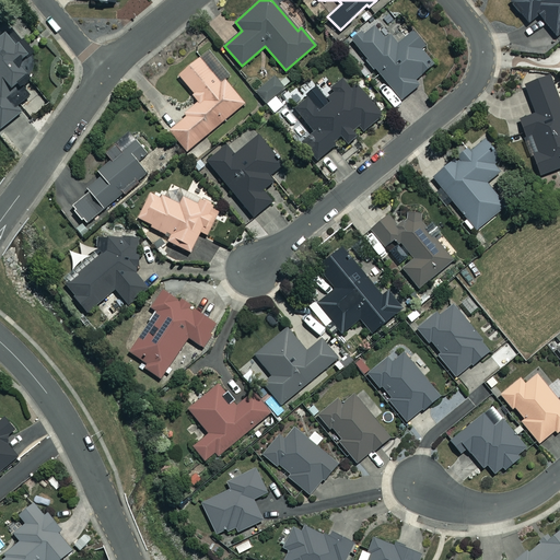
[(559,33),(559,0),(511,0),(510,1),(527,23),(538,15),(556,36),(559,33)]
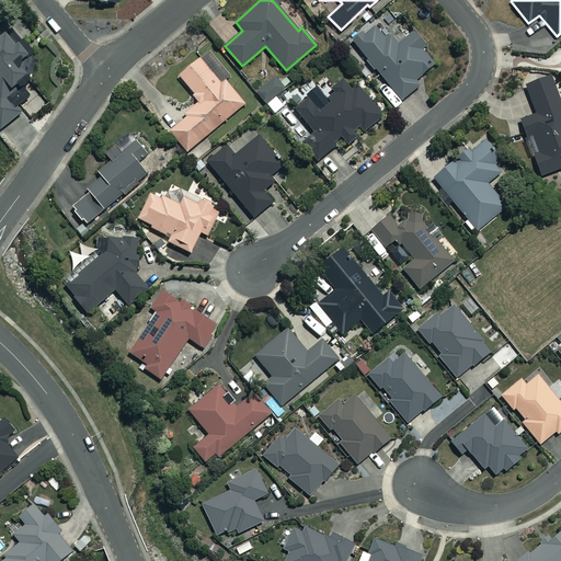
[(398,45),(378,22),(354,43),(401,100),(420,86),(414,79),(435,63),(423,47),(425,46),(413,32),(398,45)]
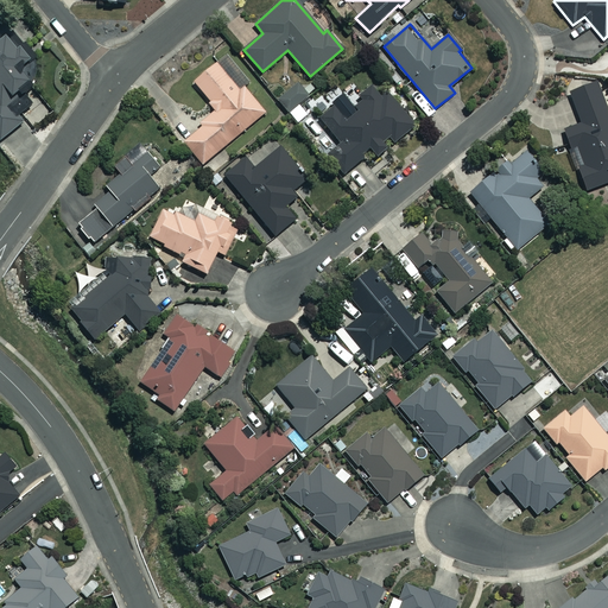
[(26,119),(13,103),(32,87),(17,68),(27,59),(6,33),(0,37),(0,139),(0,140),(26,119)]
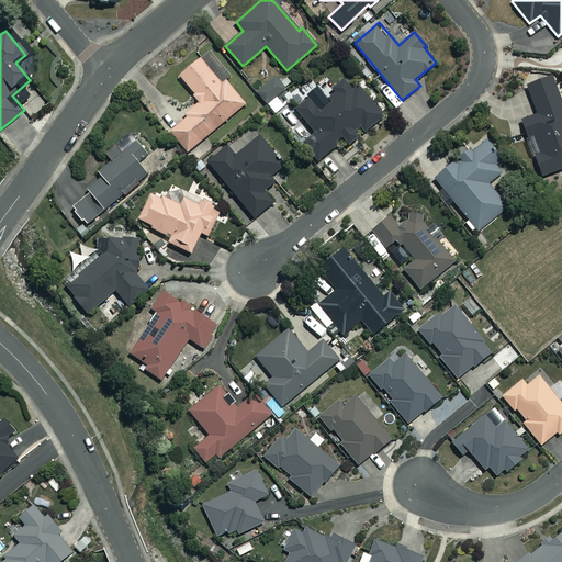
[(191,96),(198,103),(183,115),(186,117),(170,131),(188,152),(245,103),(225,79),(221,83),(200,58),(179,76),(193,93),(191,96)]
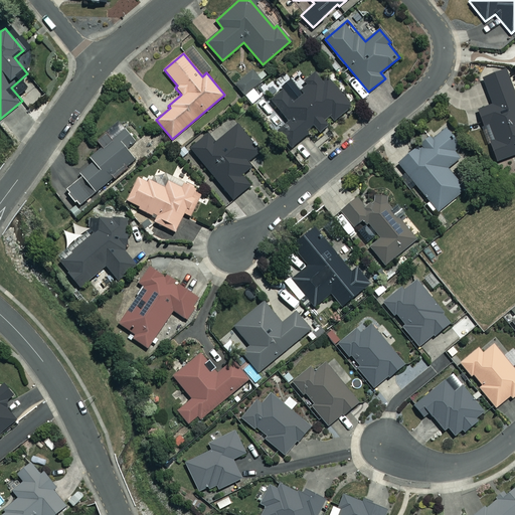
[(261,81),(251,69),(234,81),(243,95),(261,81)]
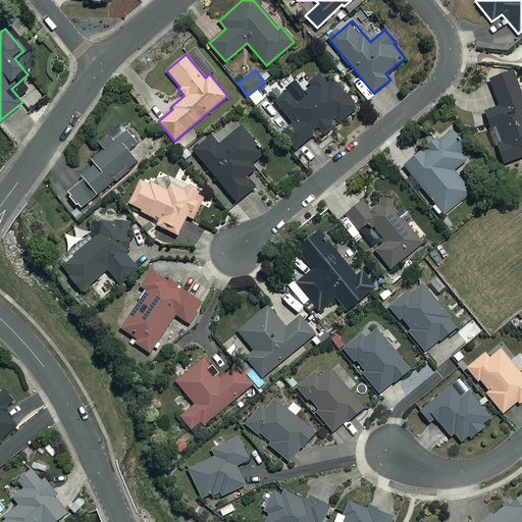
[(521,156),(521,96),(512,70),(488,80),(499,106),(484,111),(490,128),(494,126),(501,142),(496,144),(504,163),(521,156)]
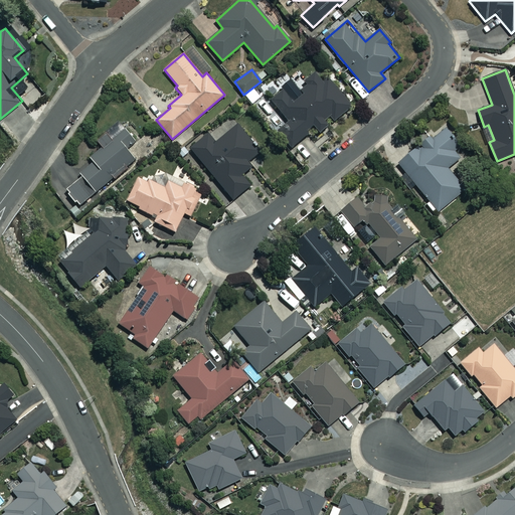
[(324,82),(317,74),(301,90),(304,93),(293,102),(282,90),(269,102),(288,123),(278,132),(292,147),(314,127),(321,134),(329,126),(326,123),(331,118),(335,122),(352,106),(328,79),(324,82)]
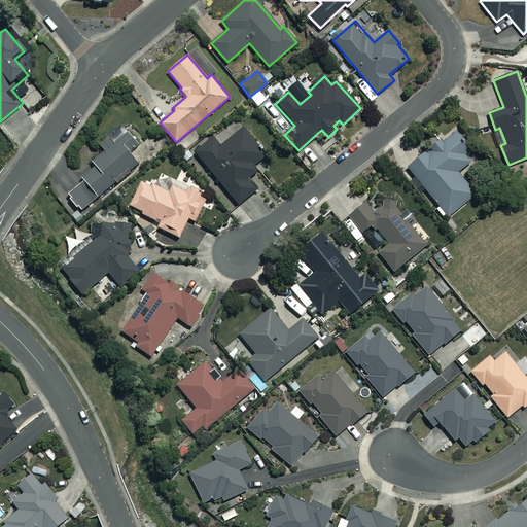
[(99,123),(109,132),(118,123),(109,112),(99,123)]
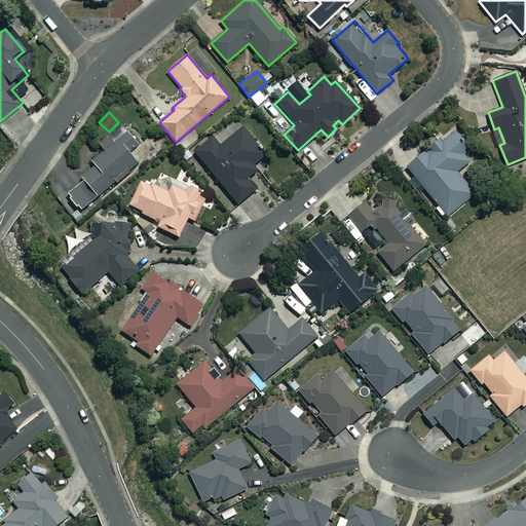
[(70,196),(68,198),(76,208),(79,205),(81,210),(138,163),(128,153),(138,146),(120,124),(99,143),(105,150),(91,160),(95,164),(81,176),(84,179),(68,193),(70,196)]
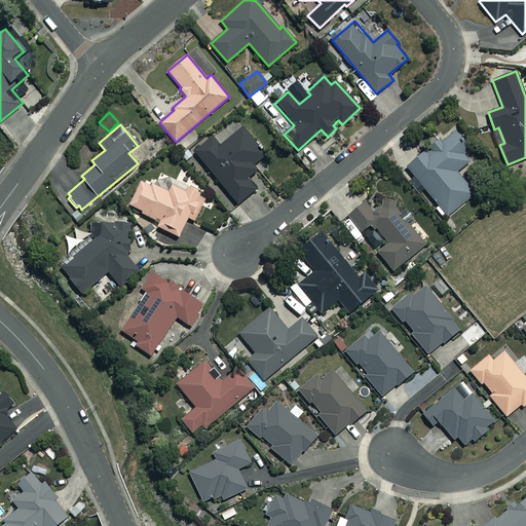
[(264,155),(242,127),(219,146),(213,137),(194,151),(237,205),(257,189),(248,177),(257,170),(253,164),(264,155)]
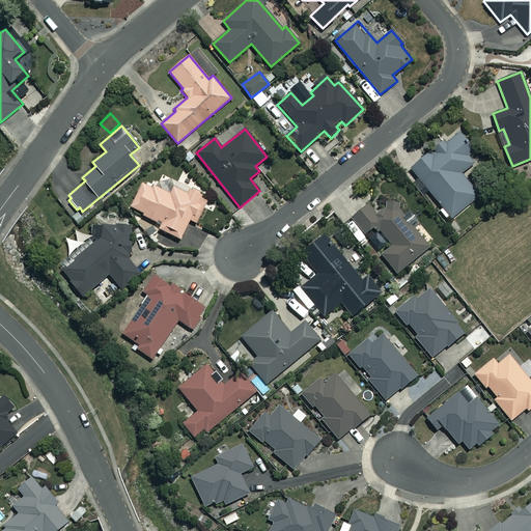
[(475,150),(459,132),(448,141),(441,143),(411,168),(443,207),(440,211),(448,220),(479,194),(462,173),(474,163),(468,156),(475,150)]
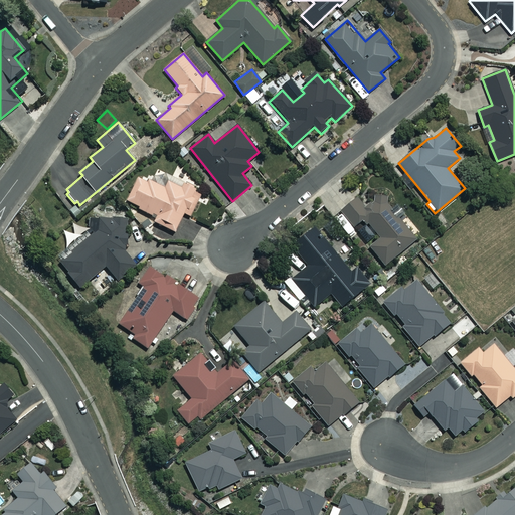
[(177,183),(172,194),(137,178),(126,200),(138,206),(137,209),(153,216),(153,214),(157,216),(154,221),(175,231),(184,212),(190,216),(201,193),(177,183)]
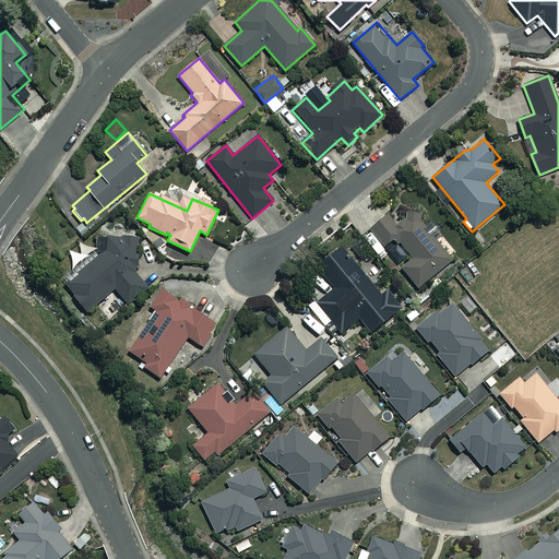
[(451,259),(411,213),(397,224),(388,214),(367,232),(381,249),(394,238),(413,258),(401,268),(418,288),(451,259)]
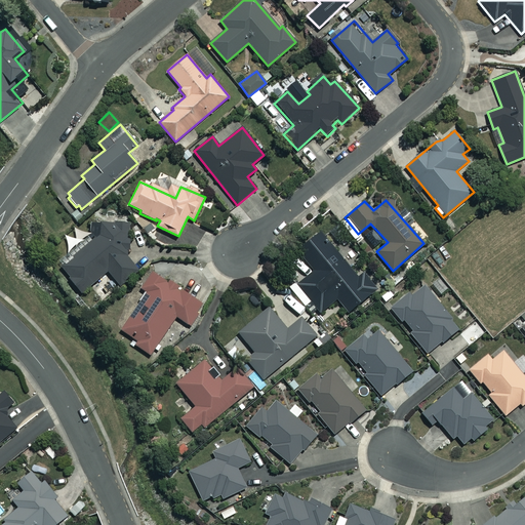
[(130,252),(129,244),(139,234),(123,216),(116,224),(93,224),(90,242),(62,268),(84,293),(108,272),(120,285),(138,270),(126,256),(130,252)]
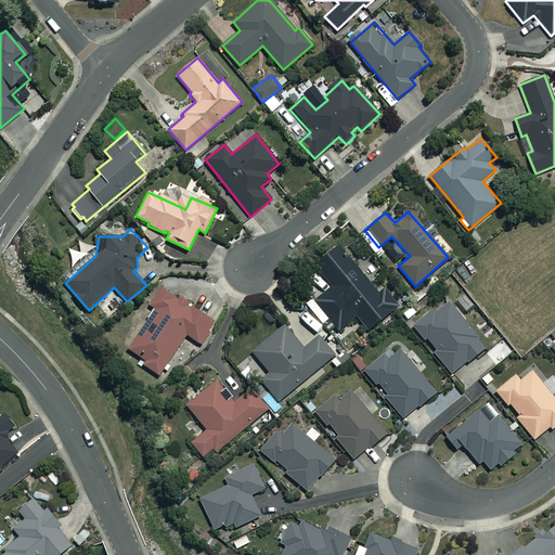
[(378,293),(338,245),(314,266),(332,286),(314,300),(340,331),(357,318),(368,331),(398,306),(384,288),(378,293)]
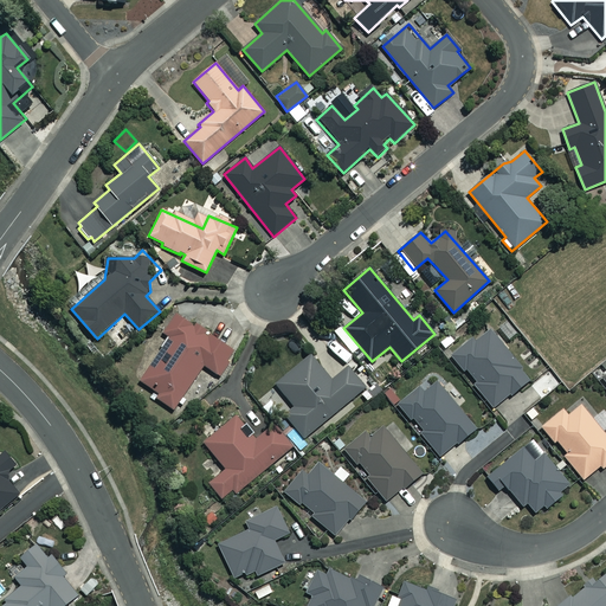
[(220,376),(236,354),(176,313),(163,333),(171,337),(140,381),(159,394),(156,397),(174,408),(205,366),(220,376)]
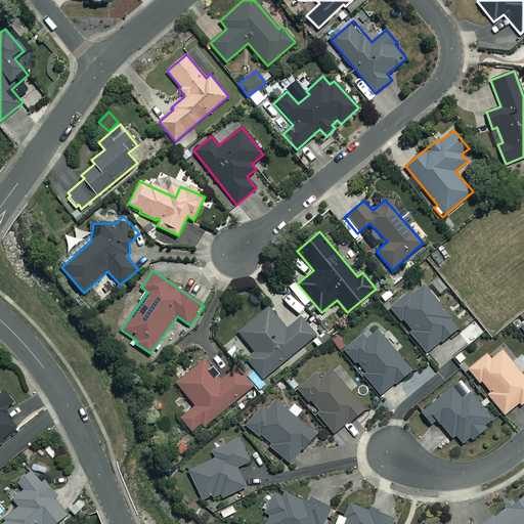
[(457,326),(422,281),(390,307),(401,320),(403,318),(411,330),(408,332),(425,353),(457,326)]
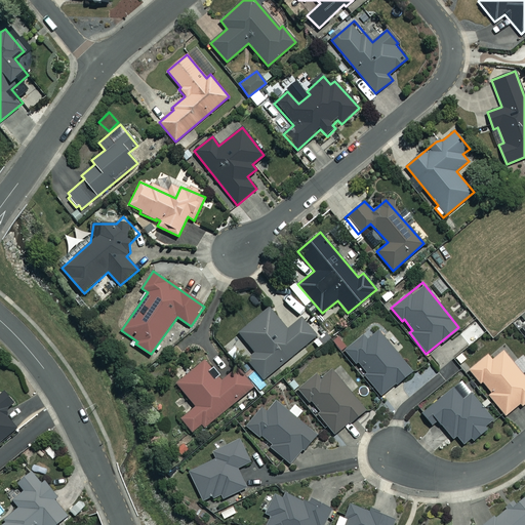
[(287,329),(271,308),(240,332),(255,352),(246,359),(263,379),(316,336),(301,318),(287,329)]
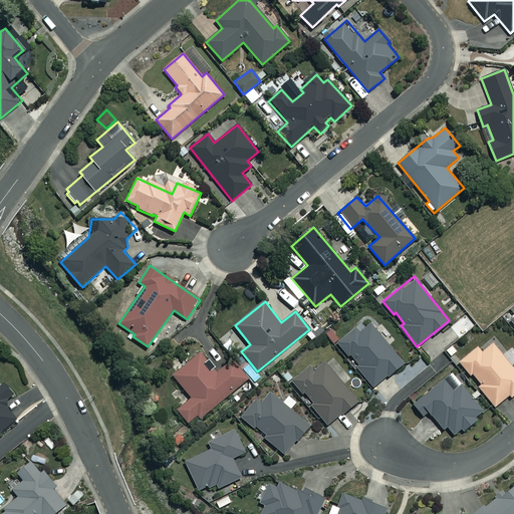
[(403,362),(369,323),(361,330),(357,326),(338,343),(357,366),(356,367),(372,388),(403,362)]
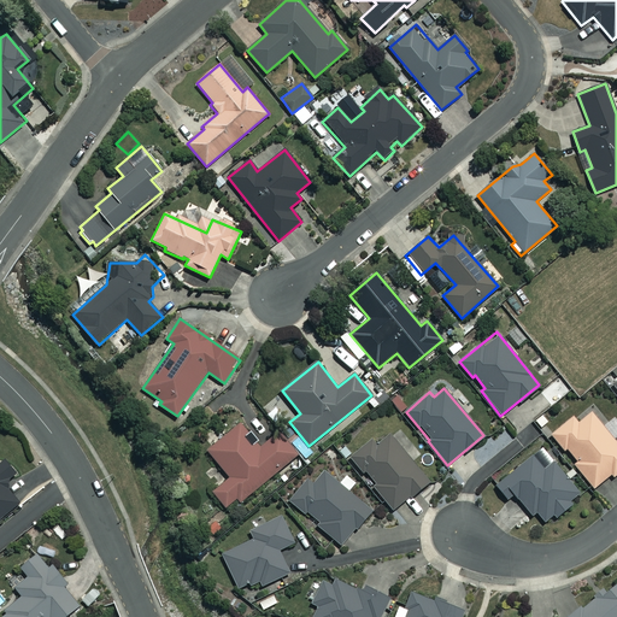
[(616,472),(616,444),(591,412),(579,423),(573,417),(551,434),(564,451),(566,448),(577,460),(574,464),(594,488),(611,474),(613,476),(616,472)]
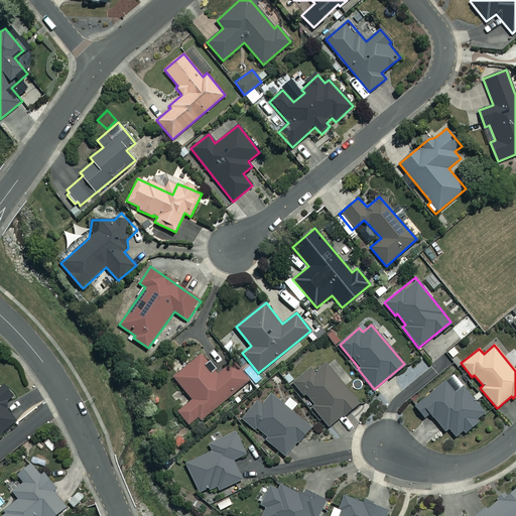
[(218,373),(202,354),(173,376),(191,399),(177,410),(190,426),(249,380),(233,361),(218,373)]
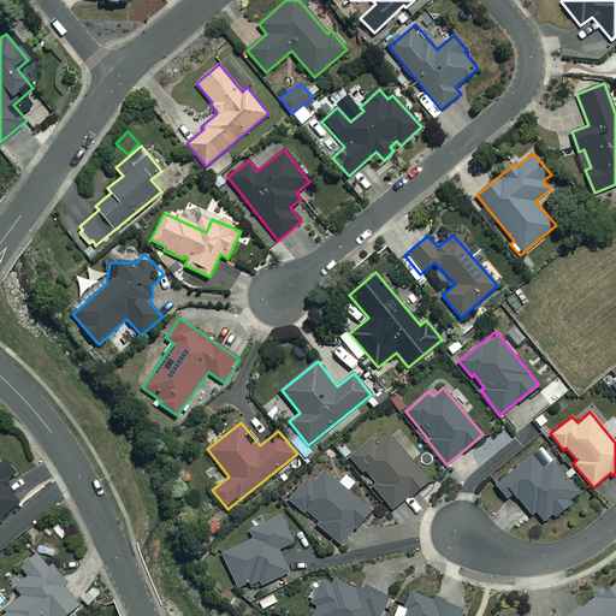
[(361,473),(365,471),(373,481),(371,484),(391,510),(427,480),(388,432),(374,443),(372,439),(349,457),(361,473)]
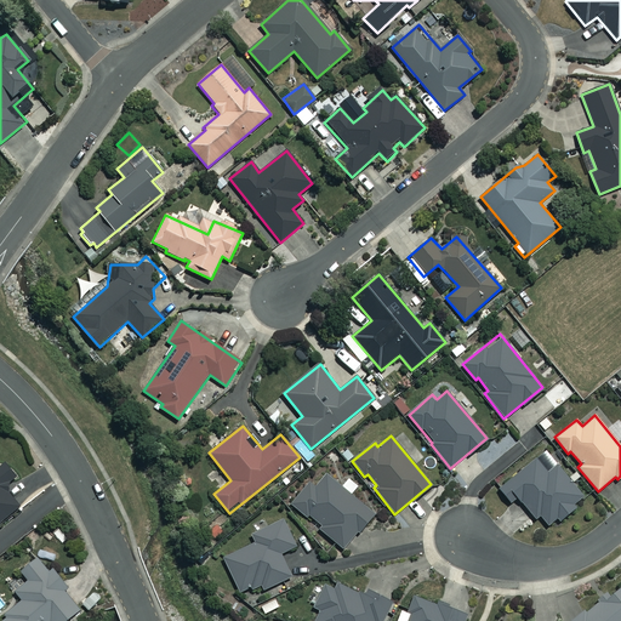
[(18,477),(0,454),(0,524),(22,507),(6,488),(18,477)]
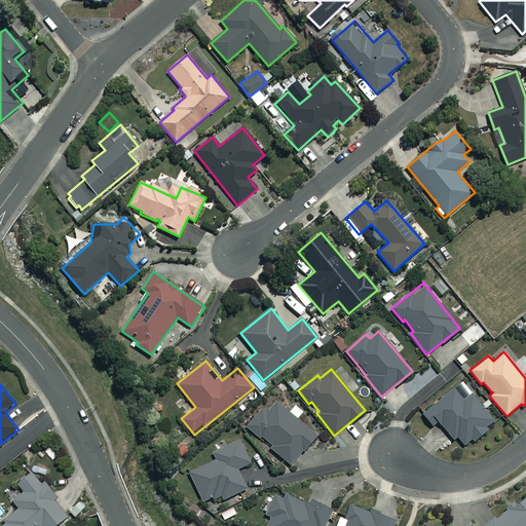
[(463,400),(454,388),(423,414),(433,425),(438,421),(453,440),(457,437),(465,447),(496,421),(472,392),(463,400)]
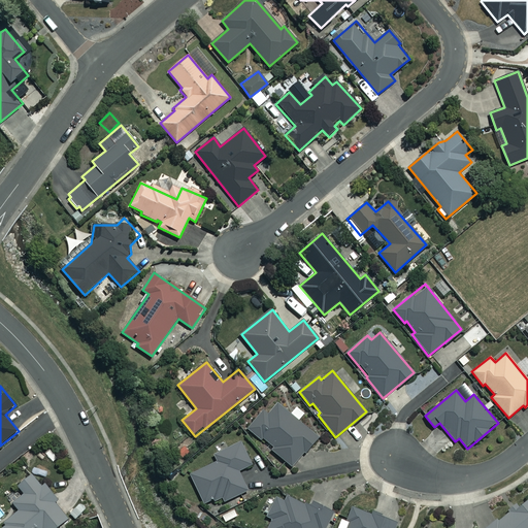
[(299,421),(274,398),(248,428),(261,439),(263,437),(273,447),(271,449),(291,466),(320,435),(301,419),(299,421)]
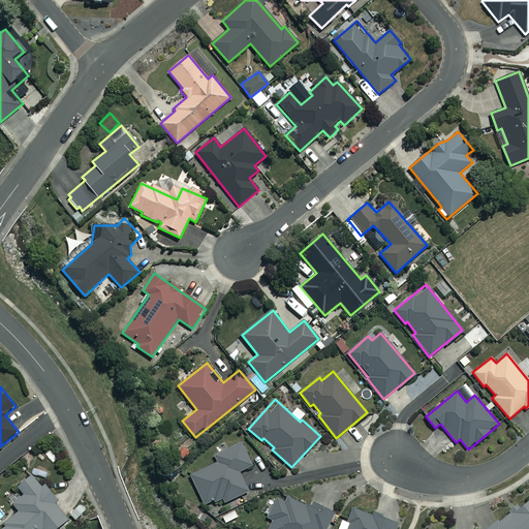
[(252,465),(242,443),(215,456),(217,462),(190,474),(205,505),(222,497),(224,502),(249,491),(240,471),(252,465)]
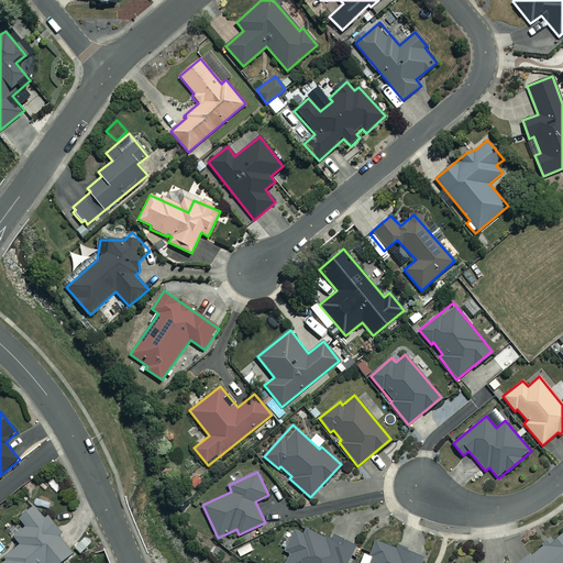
[(66,509),(57,497),(50,503),(57,515),(66,509)]
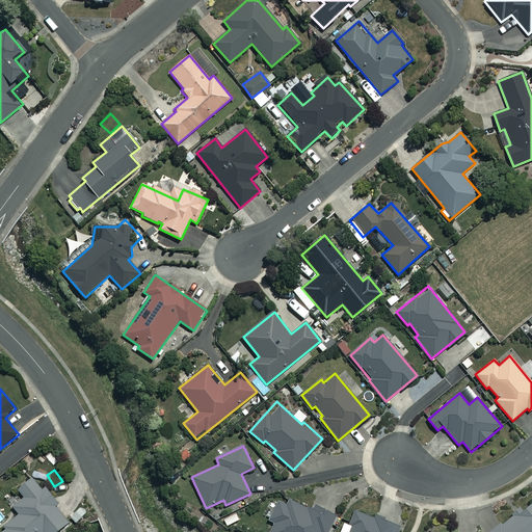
[(41,490),(31,479),(18,489),(24,498),(12,507),(19,514),(0,529),(0,531),(55,531),(70,522),(44,488),(41,490)]
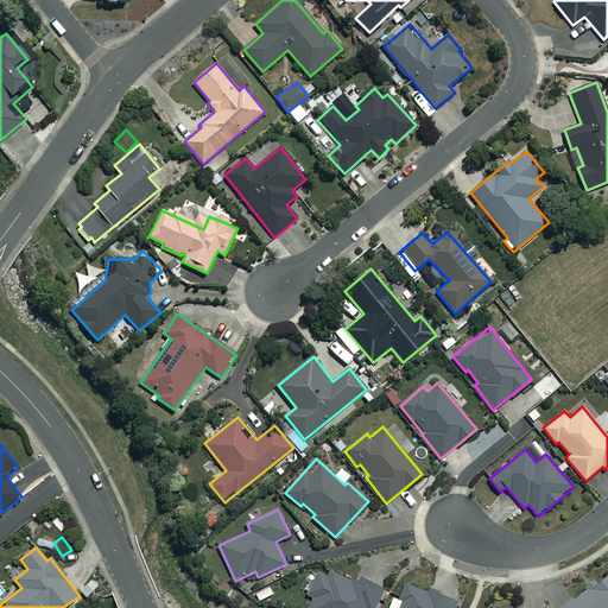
[(373,607),(384,589),(356,575),(353,582),(329,569),(325,575),(320,571),(306,596),(314,600),(308,607),(373,607)]
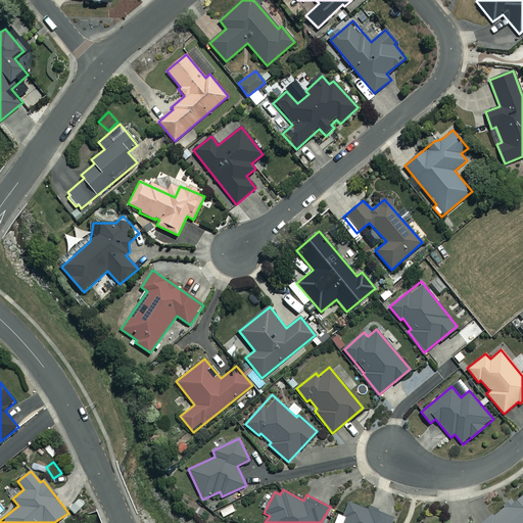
[(522,522),(522,494),(513,504),(509,500),(479,522),(522,522)]
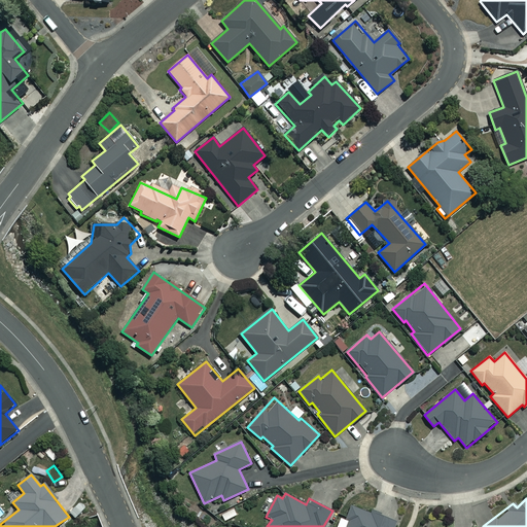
[(335,526),(394,526),(397,522),(370,508),(367,513),(355,506),(349,520),(341,516),(335,526)]
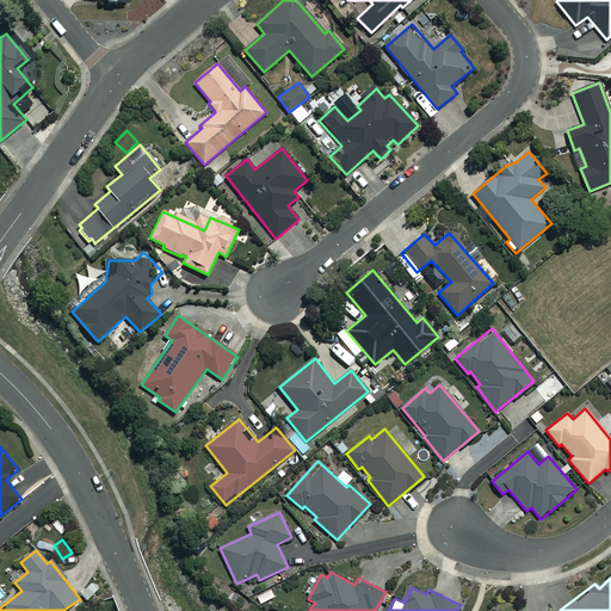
All buildings are outlined.
